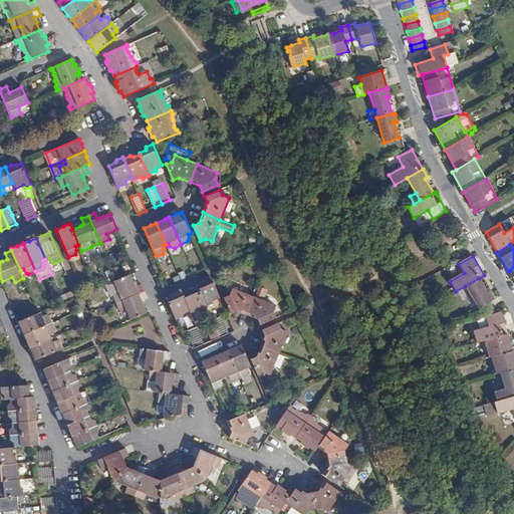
[(131,274),(116,280),(114,281),(106,284),(111,295),(113,294),(116,303),(145,291),(142,284),(136,286),(133,280),(131,274)]
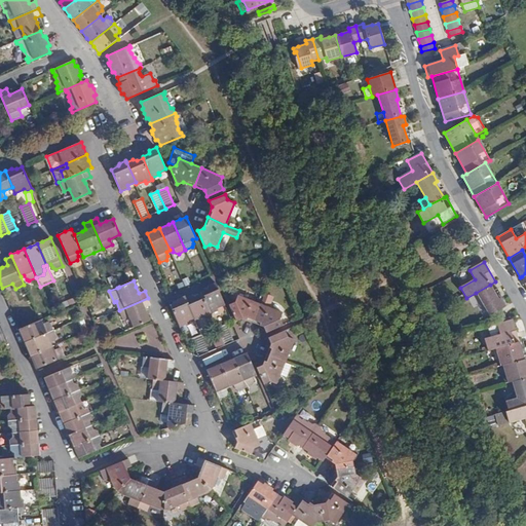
[(217,307),(224,304),(215,283),(209,286),(208,289),(201,292),(202,294),(211,312),(217,309),(217,307)]
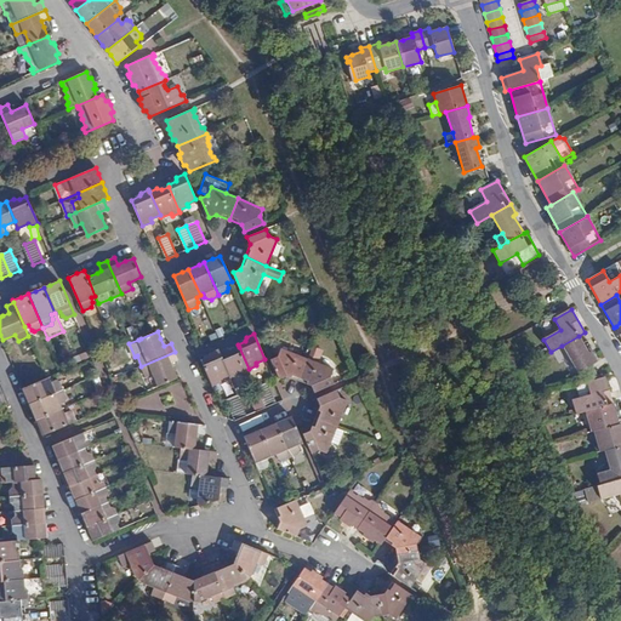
[(577,372),(597,362),(591,352),(588,353),(584,343),(579,336),(562,346),(577,372)]
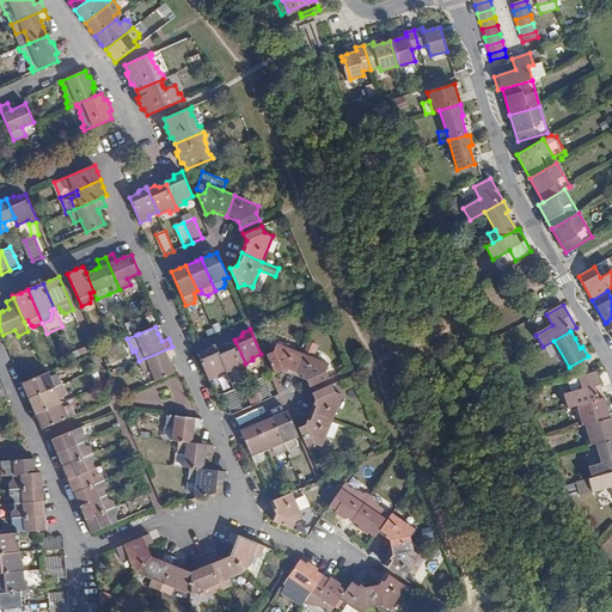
[(310,386),(329,379),(326,372),(329,363),(313,356),(318,344),(308,341),(306,346),(304,353),(303,353),(294,375),(307,380),(310,386)]
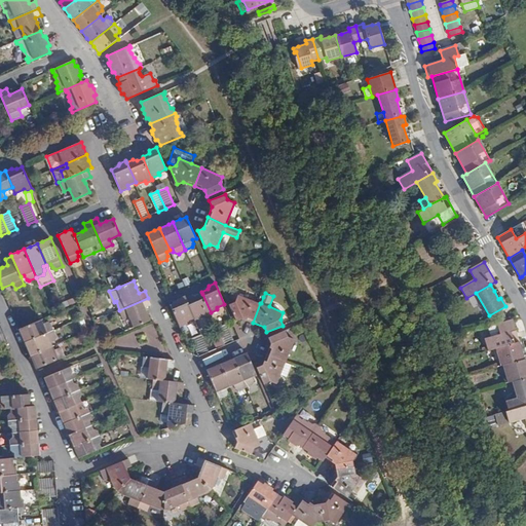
[(212,315),(211,312),(202,294),(195,296),(192,295),(186,298),(194,317),(195,320),(202,316),(204,318),(212,315)]
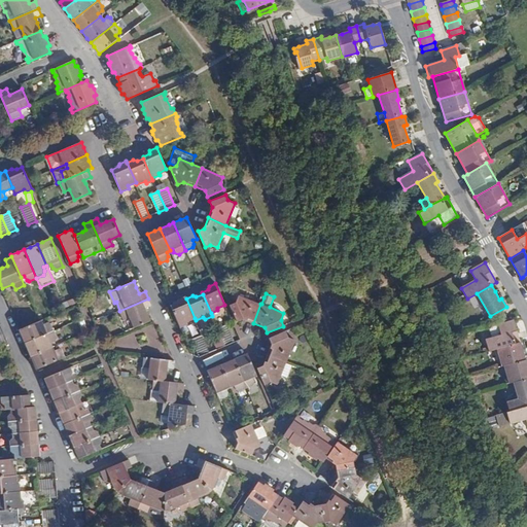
[(195,318),(186,299),(185,295),(178,300),(177,302),(170,306),(180,327),(187,324),(186,322),(195,318)]
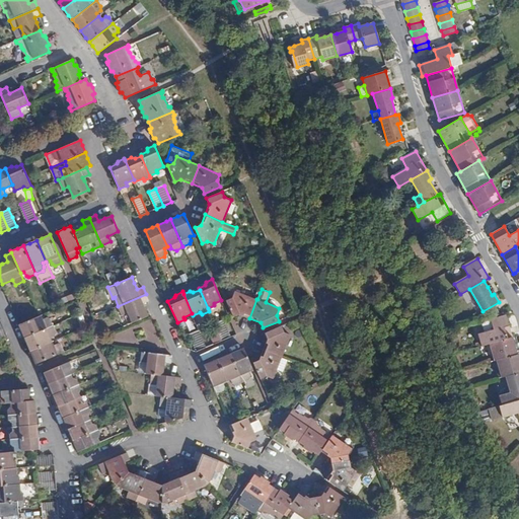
[(244,316),(249,318),(256,299),(235,291),(231,298),(226,300),(233,316),(239,314),(244,316)]
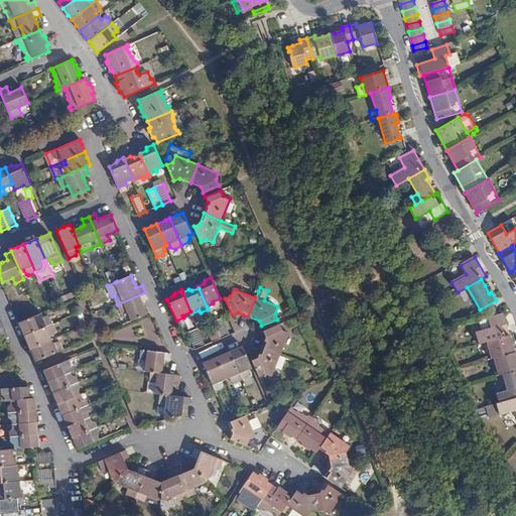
[(128,310),(132,320),(147,314),(144,308),(142,301),(147,299),(145,292),(117,304),(121,313),(128,310)]
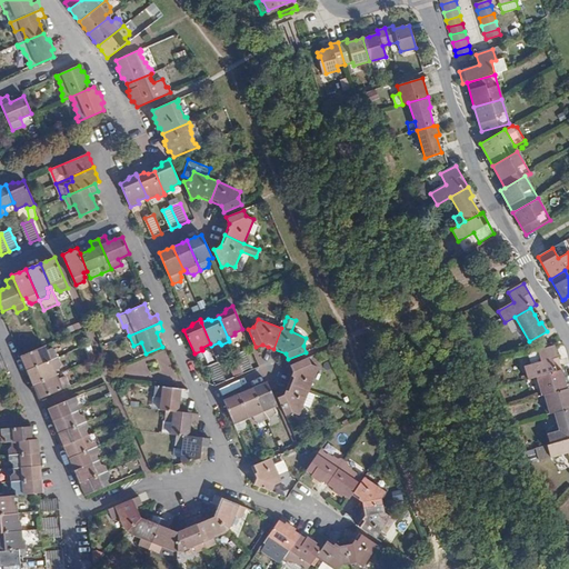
[(27,370),(58,357),(56,350),(51,348),(47,350),(46,346),(42,347),(21,356),(25,365),(27,370)]
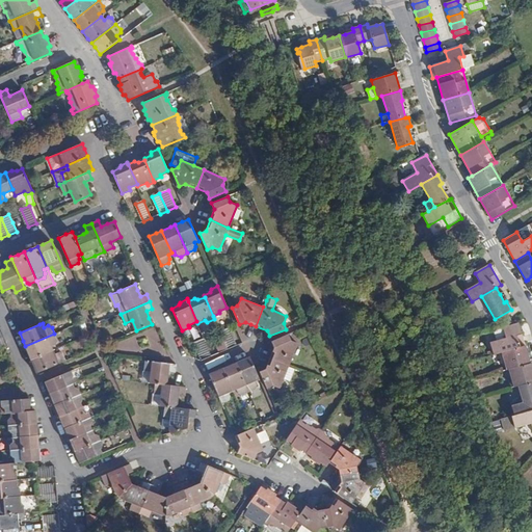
[(494,354),(502,352),(526,345),(519,323),(503,327),(506,338),(490,343),(494,354)]
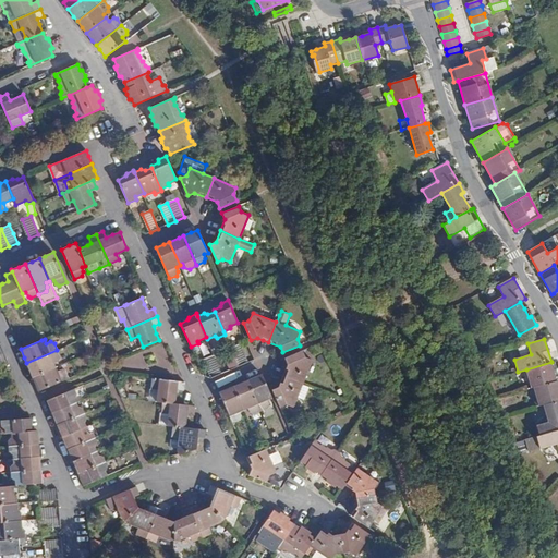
[(238,366),(247,362),(240,343),(230,348),(238,366)]
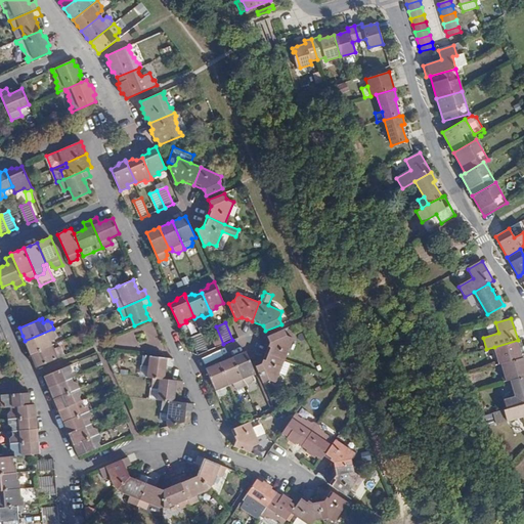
[(215,348),(223,344),(216,326),(207,331),(215,348)]
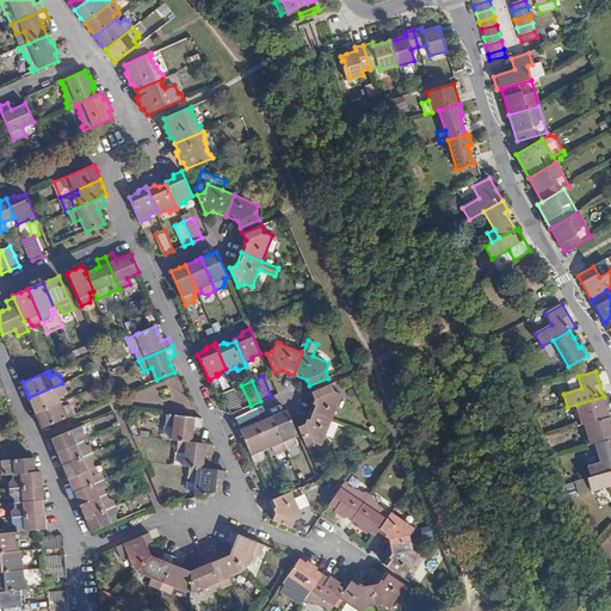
[(66,392),(62,383),(29,397),(32,405),(36,413),(61,402),(60,397),(65,395),(66,392)]
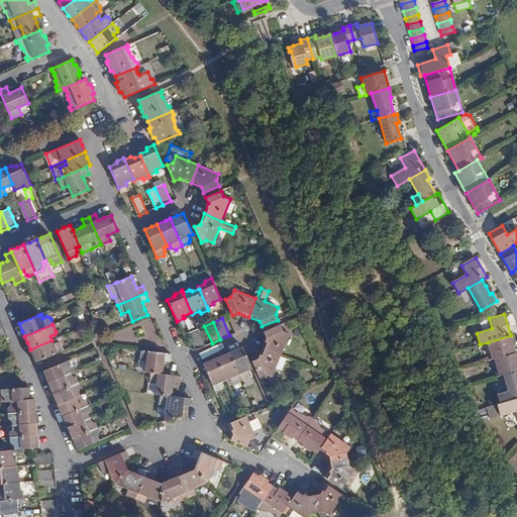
[(263,347),(281,354),(289,333),(282,331),(280,325),(264,331),(267,337),(263,347)]
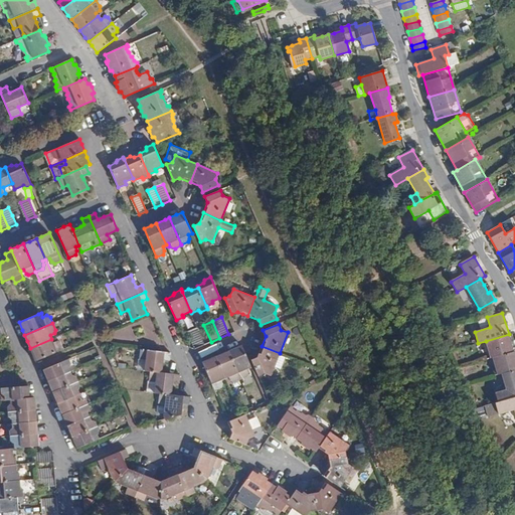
[(188,332),(194,345),(195,348),(204,344),(197,327),(188,332)]
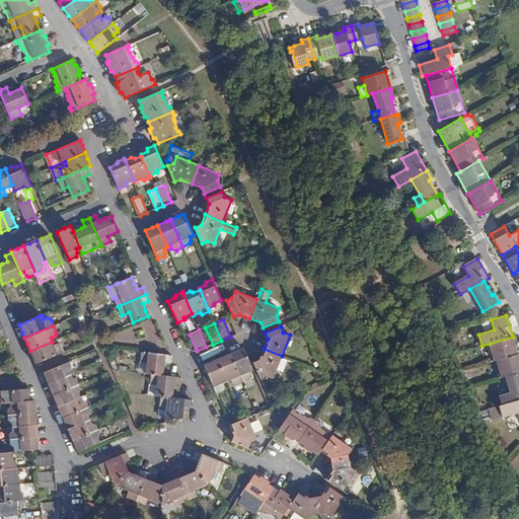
[(495,361),(497,360),(518,354),(518,350),(517,351),(513,337),(490,344),(495,361)]
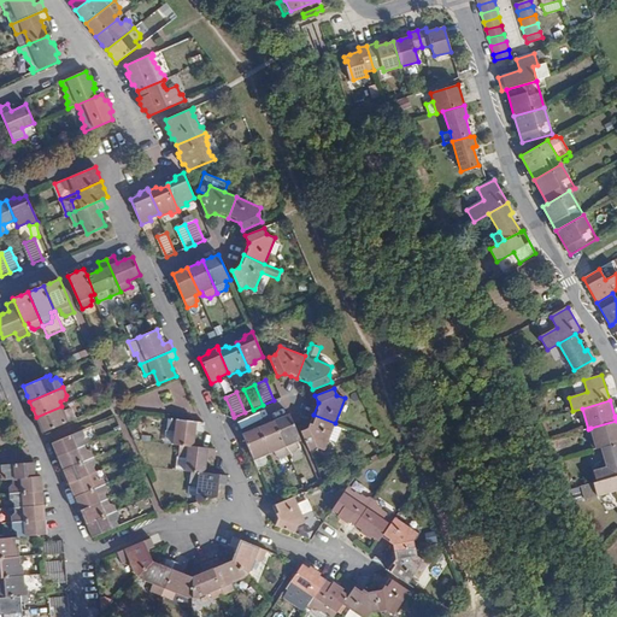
[(64,411),(62,406),(36,417),(40,427),(42,433),(76,418),(72,410),(70,409),(64,411)]
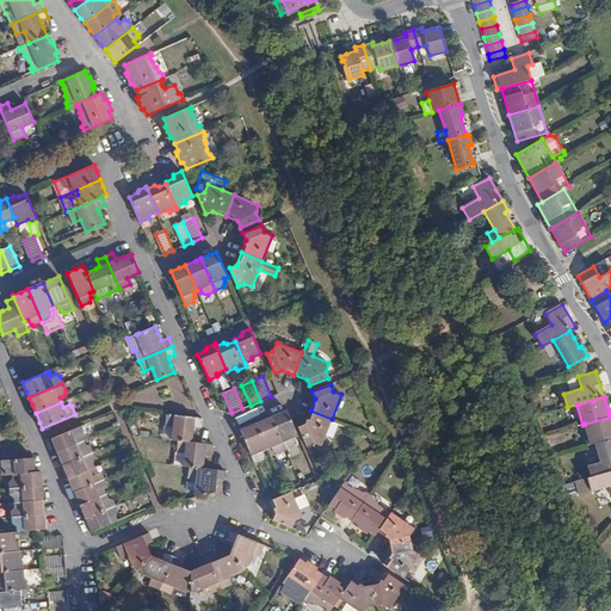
[(292,438),(297,434),(285,409),(278,413),(271,417),(285,450),(294,446),(295,443),(292,438)]
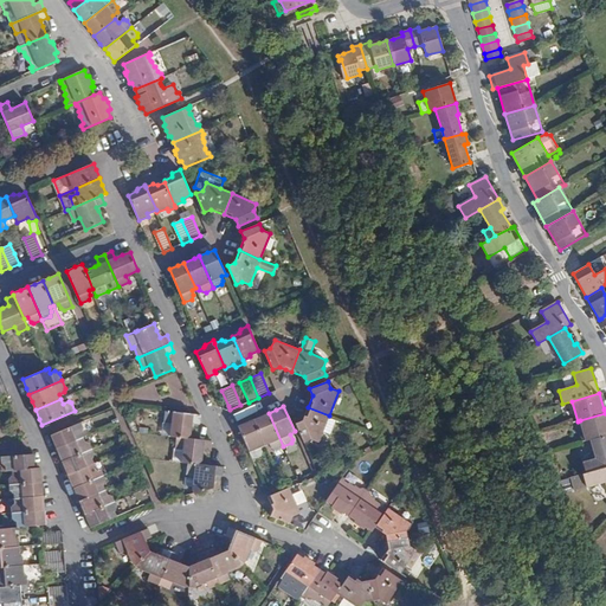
[(318,442),(329,416),(308,407),(304,414),(302,420),(296,424),(304,442),(310,439),(318,442)]
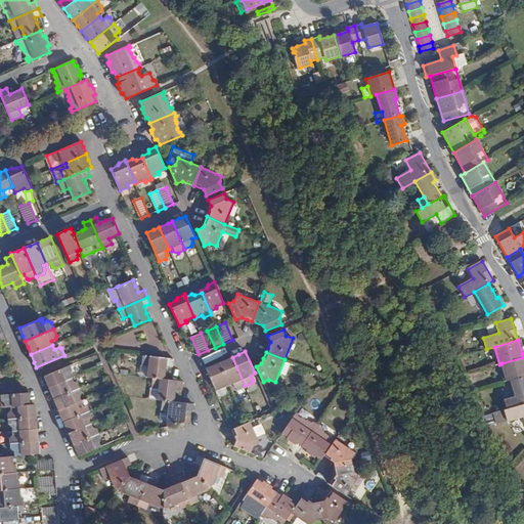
[(148,366),(147,377),(153,377),(165,379),(166,373),(166,365),(173,366),(174,359),(143,355),(142,365),(148,366)]
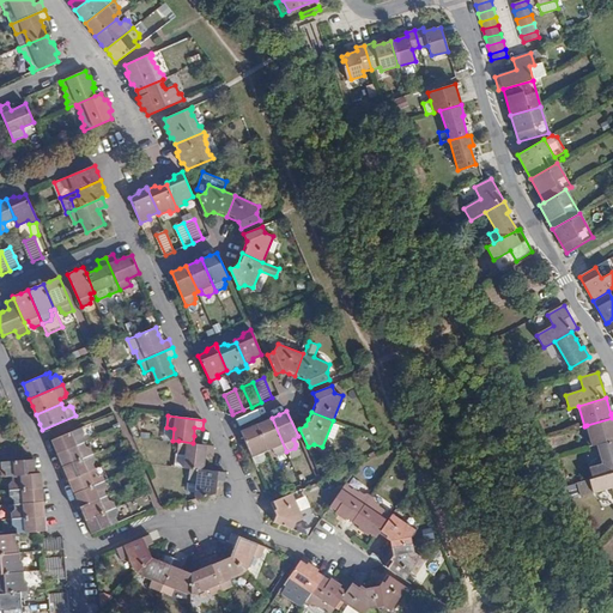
[(256,424),(268,450),(272,448),(274,454),(279,455),(286,451),(272,418),(265,420),(256,424)]
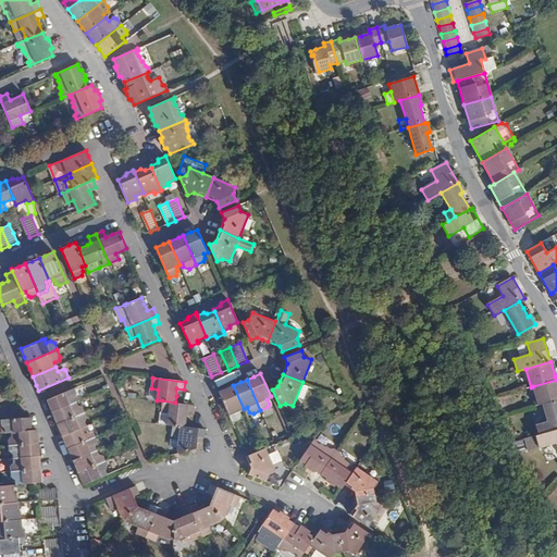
[(556,380),(533,386),(537,405),(543,404),(556,399),(556,380)]
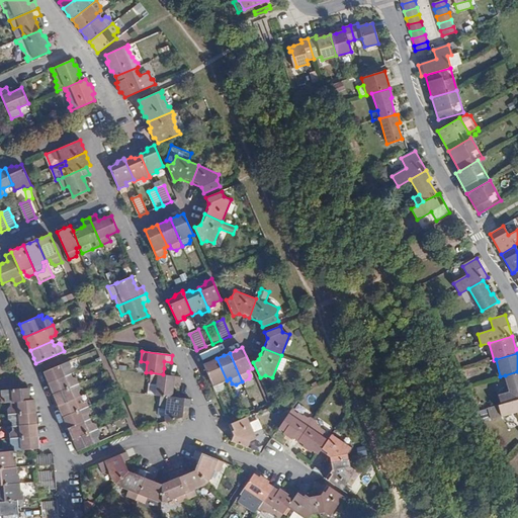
[(203,364),(216,393),(223,391),(224,385),(223,381),(227,380),(217,358),(212,360),(203,364)]
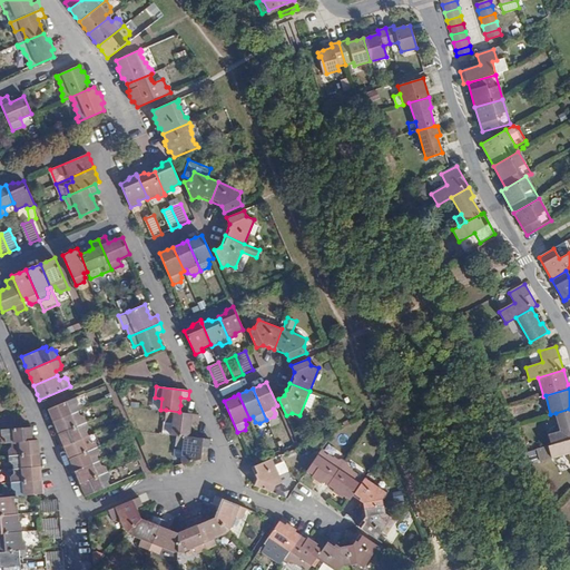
[(78,402),(76,397),(48,409),(51,415),(53,421),(78,411),(76,406),(78,402)]
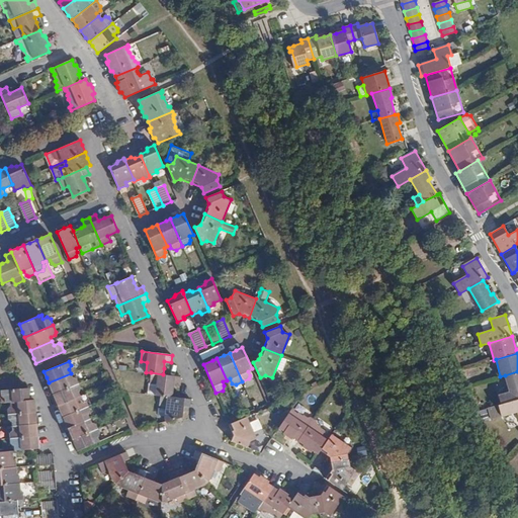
[(517,371),(505,375),(512,401),(517,399),(517,371)]
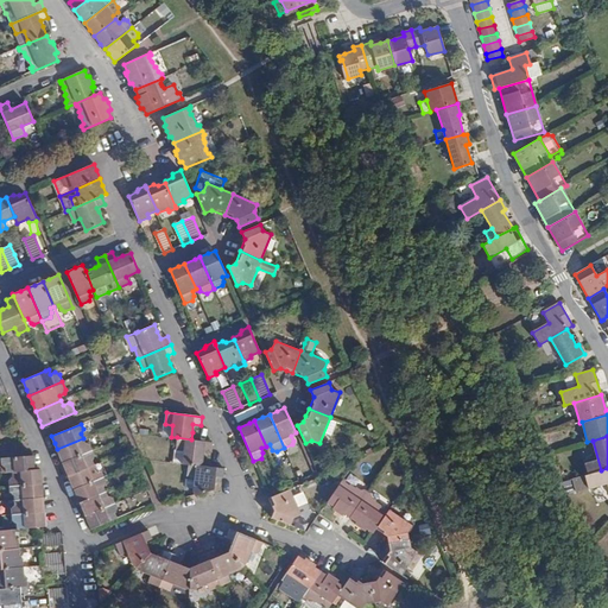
[(191,439),(177,437),(176,450),(184,451),(183,463),(189,464),(203,466),(203,457),(204,450),(211,451),(213,443),(191,439)]
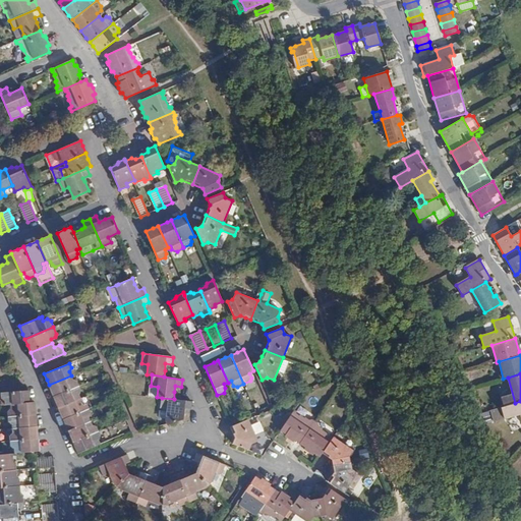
[(71,375),(49,385),(52,391),(54,397),(79,386),(77,381),(73,380),(71,375)]
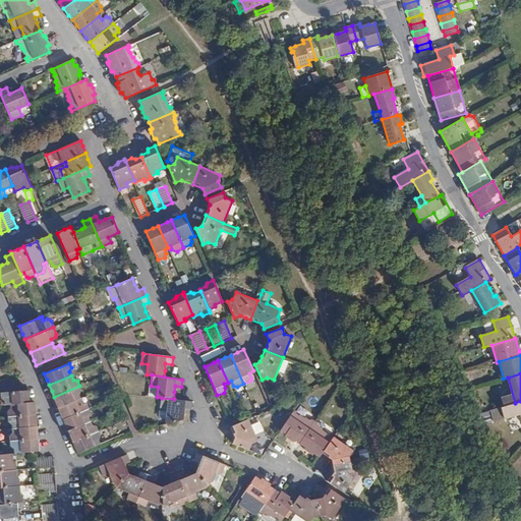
[(79,386),(54,397),(57,403),(59,408),(80,398),(78,394),(80,393),(80,390),(79,386)]
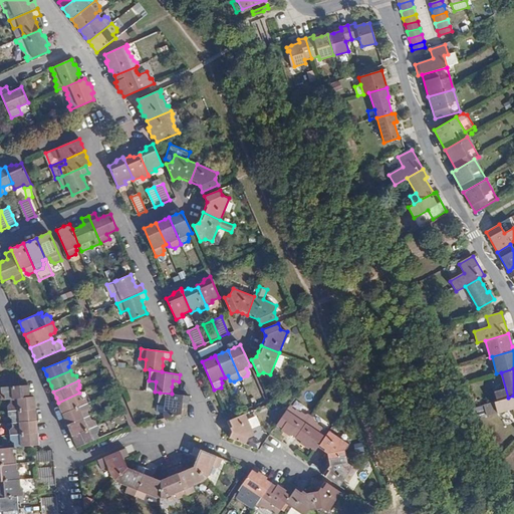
[(5,396),(5,399),(11,399),(30,397),(29,392),(29,384),(1,387),(1,393),(5,396)]
